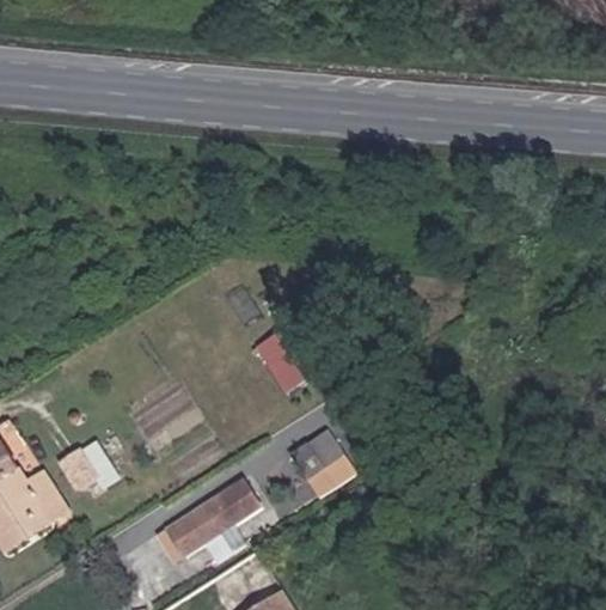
[(275,333),(255,341),(276,389),(297,380),(275,333)]
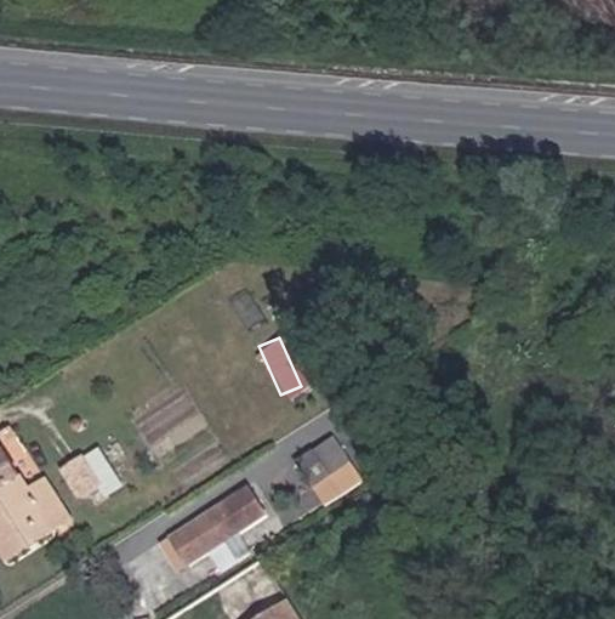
[(334,432),(296,458),(312,484),(351,459),(334,432)]
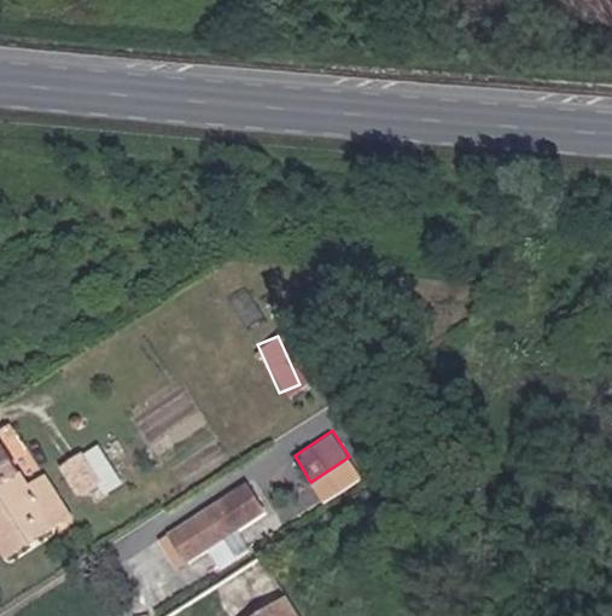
[(47,510),(56,522),(73,511),(46,470),(29,481),(0,437),(0,527),(6,536),(47,510)]
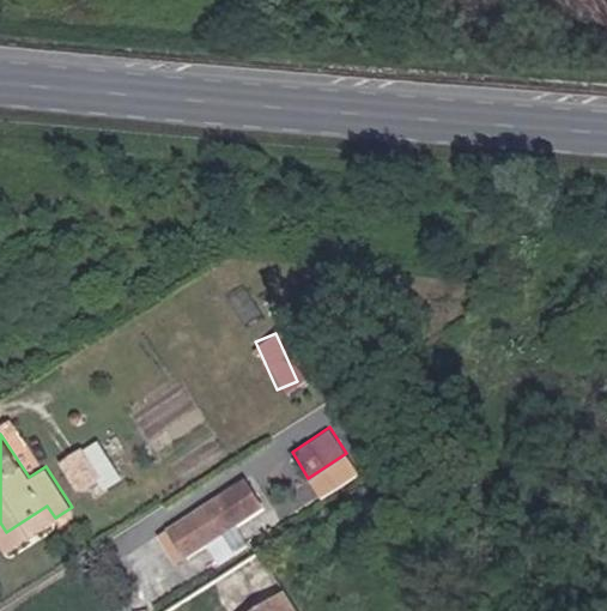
[(54,458),(74,492),(114,470),(93,435),(54,458)]
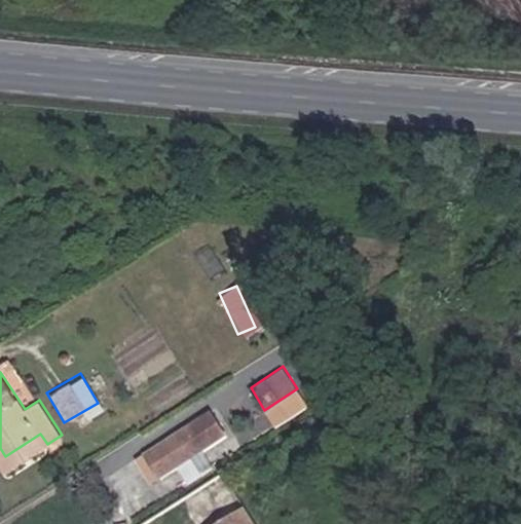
[(228,433),(213,409),(144,452),(159,476),(228,433)]
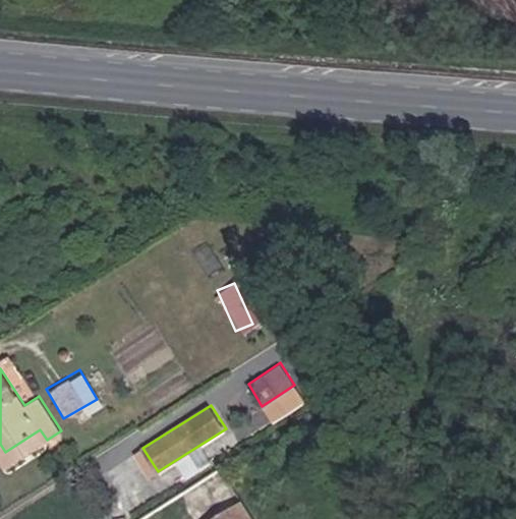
[(0,457),(6,466),(47,440),(40,429),(5,452),(0,444),(0,457)]
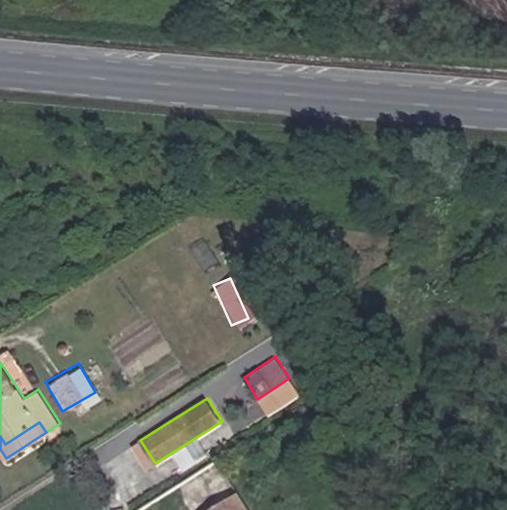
[(228,509),(217,493),(190,509),(228,509)]
